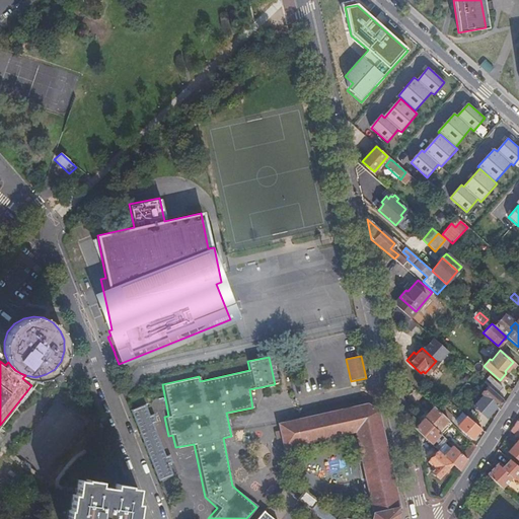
[(488,386),(497,394),(503,387),(489,375),(483,382),(488,386)]
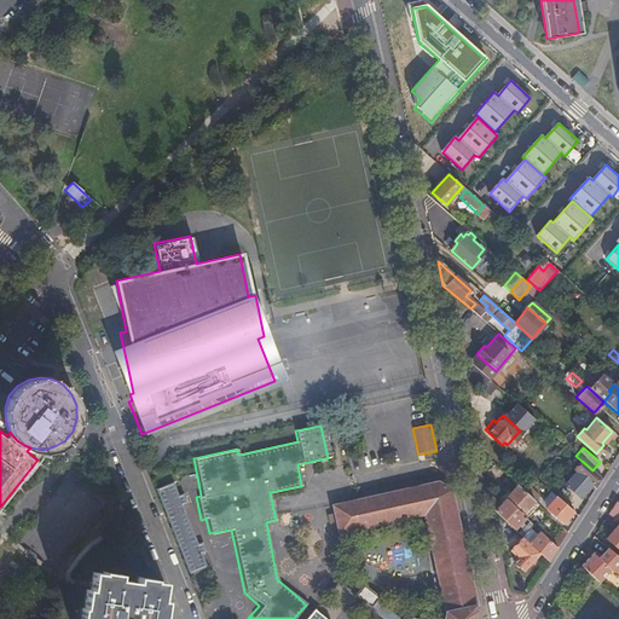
[(596,489),(602,479),(593,470),(582,461),(574,469),(577,472),(591,485),(596,489)]
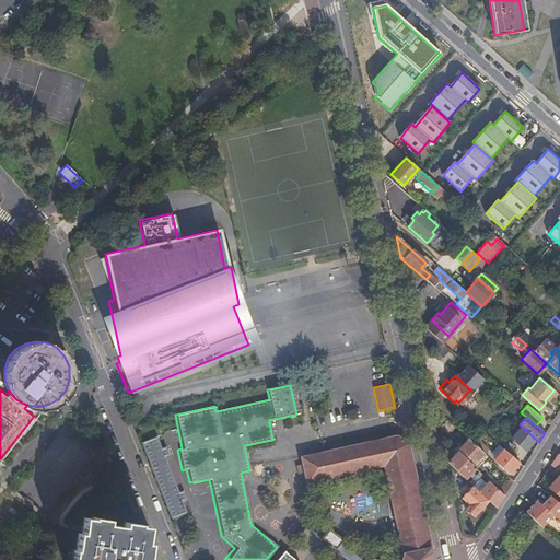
[(522,427),(512,439),(525,450),(535,439),(522,427)]
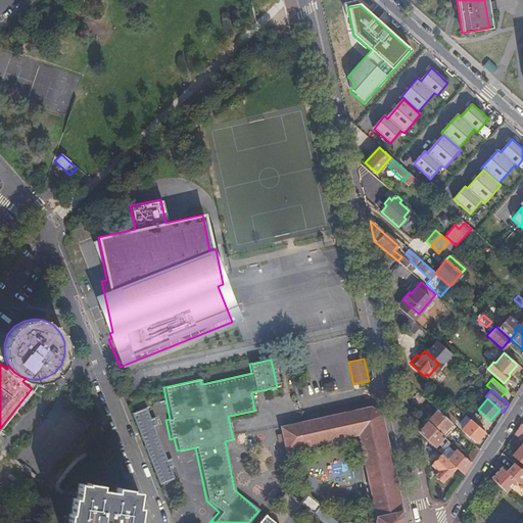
[(436,410),(450,424),(456,418),(441,406),(436,410)]
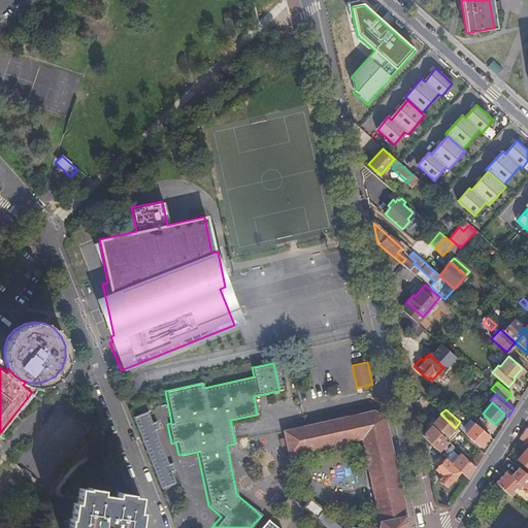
[(403,527),(406,517),(402,499),(385,418),(375,410),(305,426),(283,431),(288,455),(361,439),(375,503),(380,523),(378,527),(350,527),(340,527),(322,513),(324,510),(310,499),(303,507),(309,513),(304,519),(316,527),(278,527),(268,520),(261,527),(403,527)]
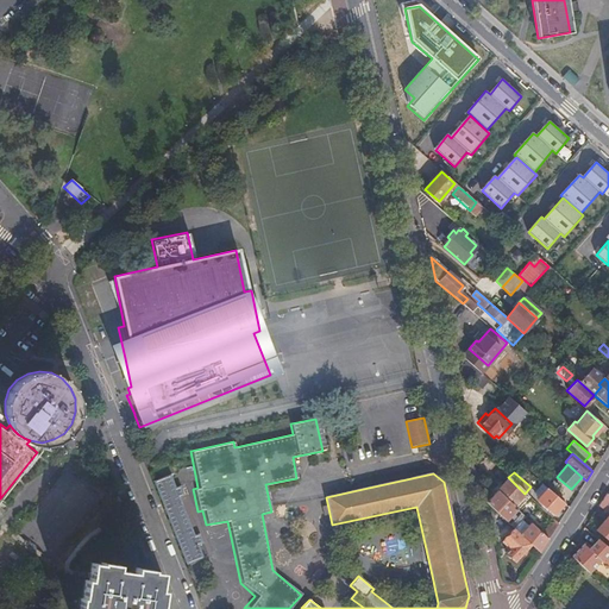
[(155,481),(183,566),(205,559),(180,485),(175,487),(171,475),(155,481)]
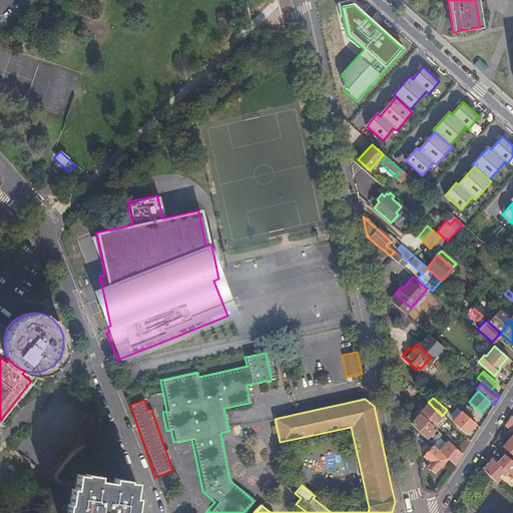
[(435,429),(446,418),(442,416),(428,402),(423,408),(418,413),(435,429)]
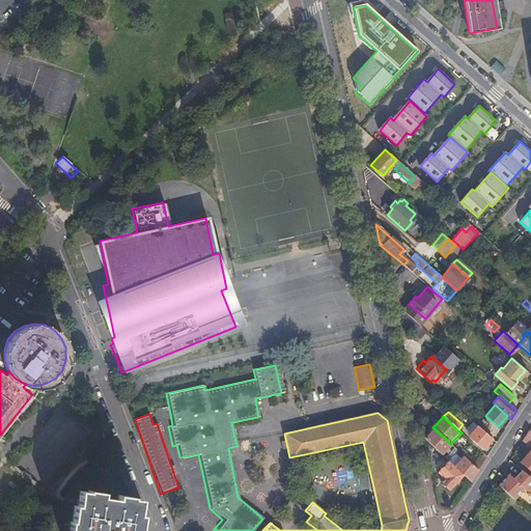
[(482,448),(492,439),(476,425),(468,436),(482,448)]
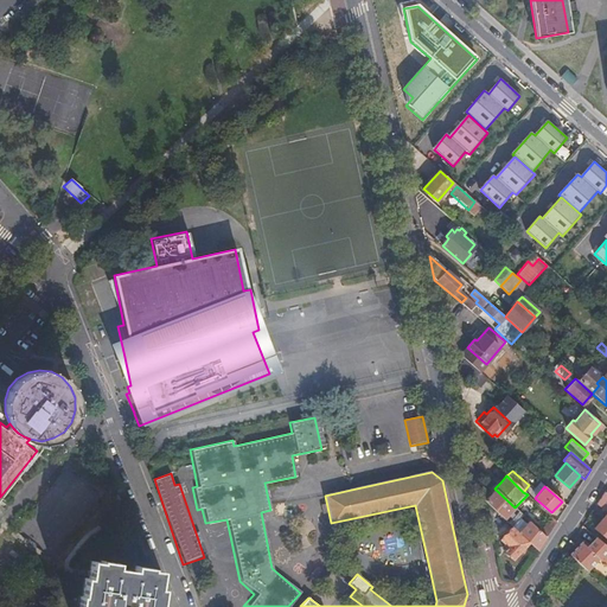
[(484,500),(485,502),(504,519),(508,516),(515,508),(494,489),(484,500)]
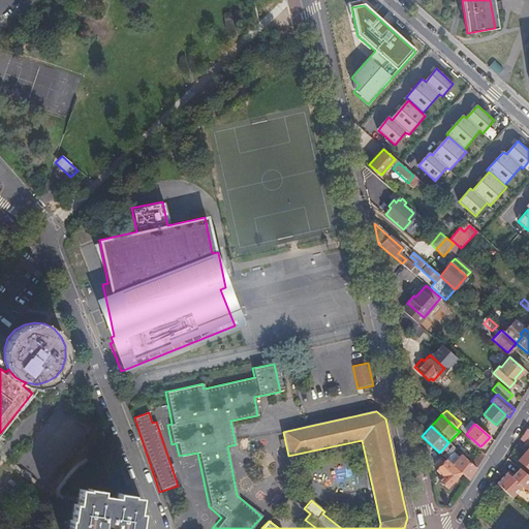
[(528,445),(518,460),(528,469),(528,430),(526,428),(520,438),(528,445)]
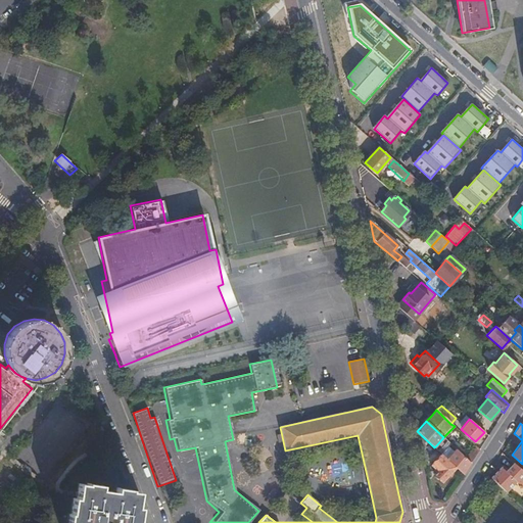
[(443,437),(437,444),(441,447),(447,441),(443,437)]
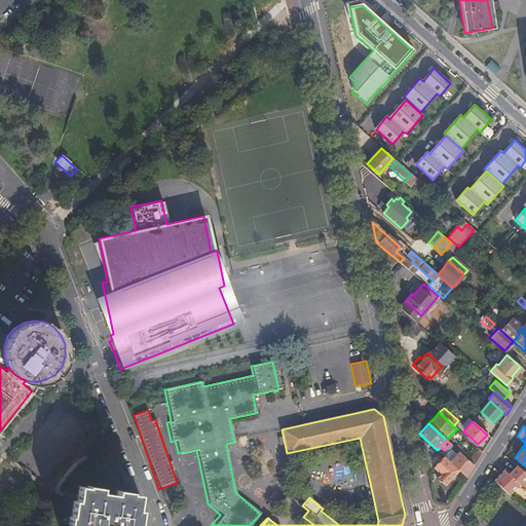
[(473,465),(482,452),(477,448),(468,460),(473,465)]
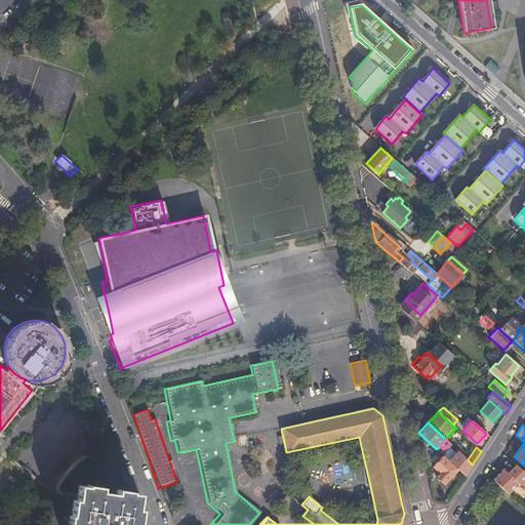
[(442,449),(439,453),(442,455),(456,470),(463,476),(472,465),(468,459),(457,451),(454,454),(448,449),(445,452),(442,449)]
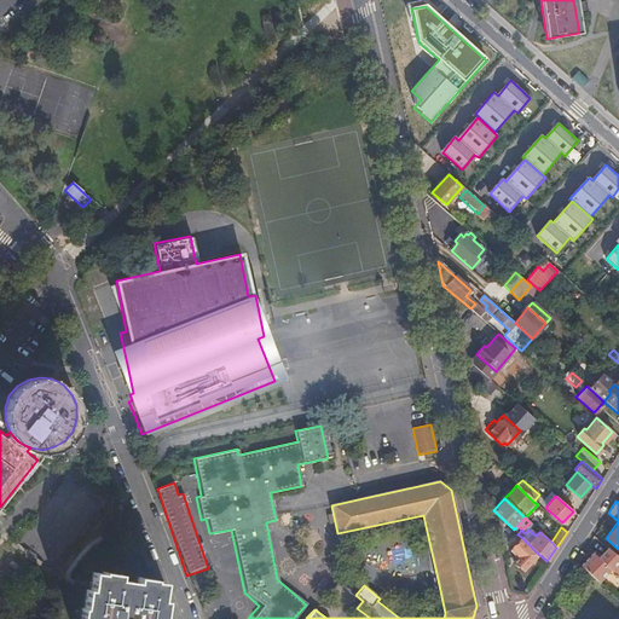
[(522,572),(538,554),(521,537),(509,551),(518,559),(513,563),(522,572)]
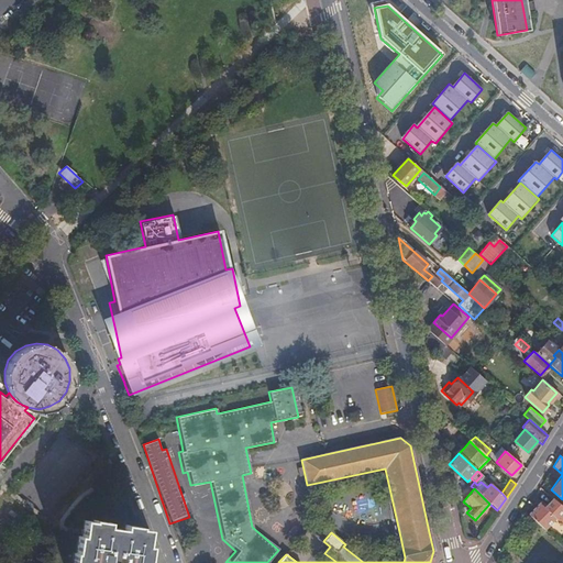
[(528,514),(544,529),(554,518),(562,526),(562,507),(554,499),(545,509),(539,503),(528,514)]
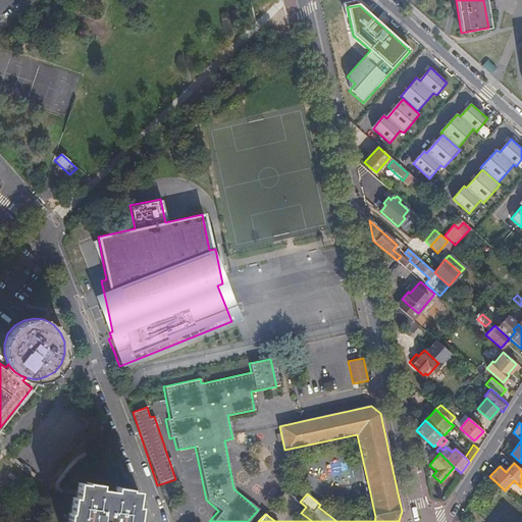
[(133,521),(137,508),(133,507),(136,492),(129,491),(129,489),(114,487),(113,493),(99,490),(100,484),(86,482),(86,484),(77,482),(74,497),(71,497),(69,512),(67,512),(65,521),(133,521)]
